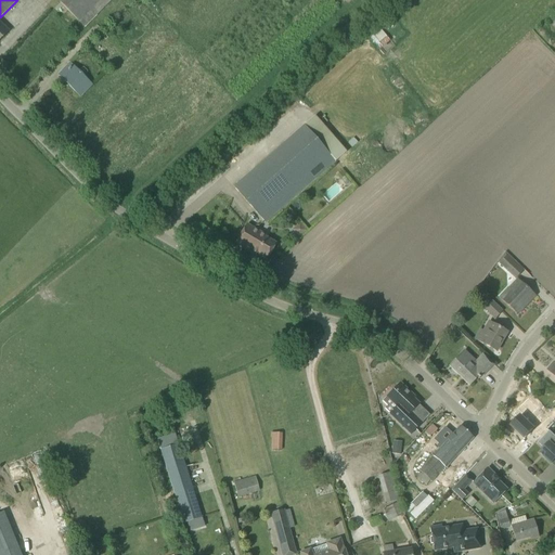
[(61,0),(59,2),(84,27),(111,0),(61,0)]
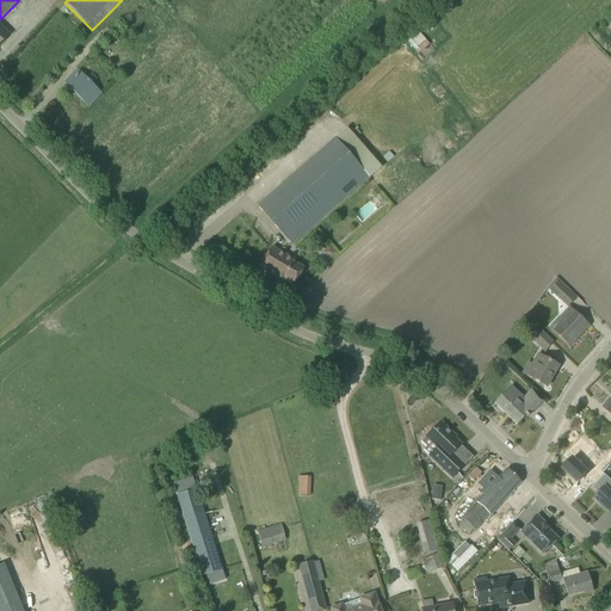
[(419,54),(430,45),(420,34),(409,41),(419,54)]
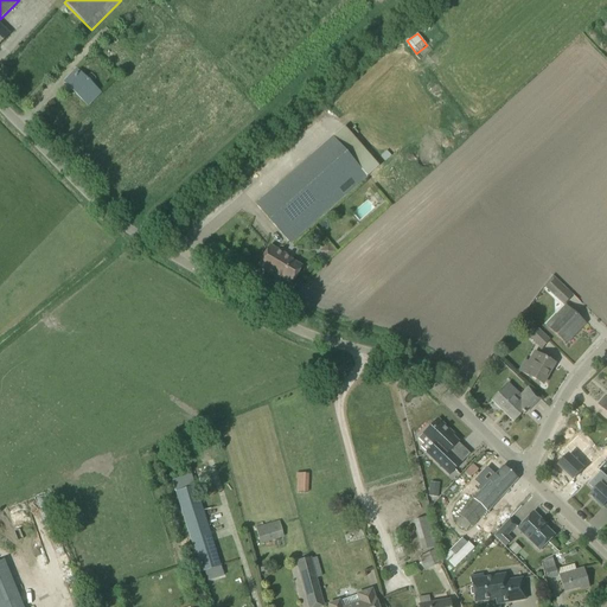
[(101,94),(77,70),(64,82),(88,107),(101,94)]
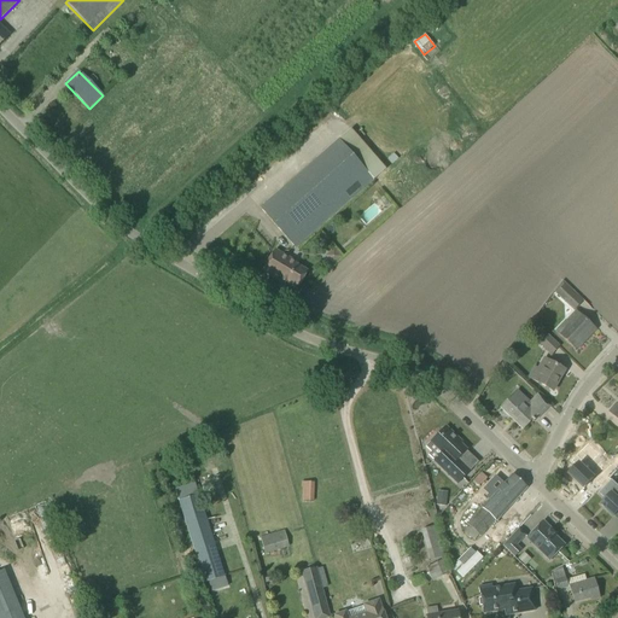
[(261,208),(296,249),(339,210),(373,181),(385,169),(350,129),(304,170),(269,200),(261,208)]
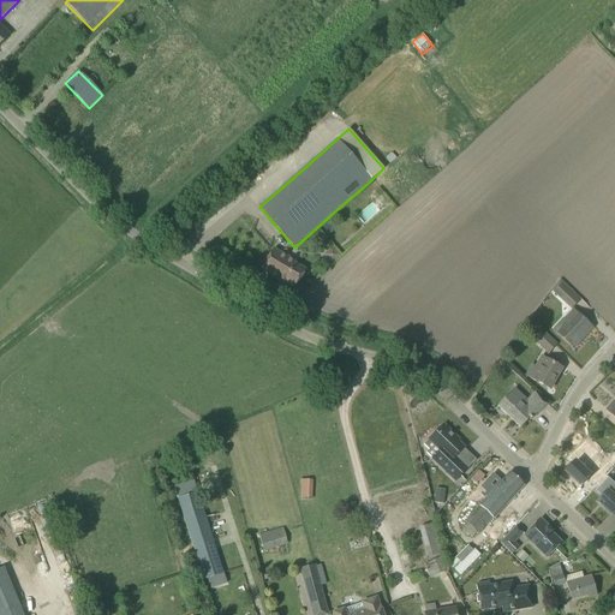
[(296,288),(305,270),(293,262),(294,261),(274,249),(261,269),(279,280),(280,279),(296,288)]
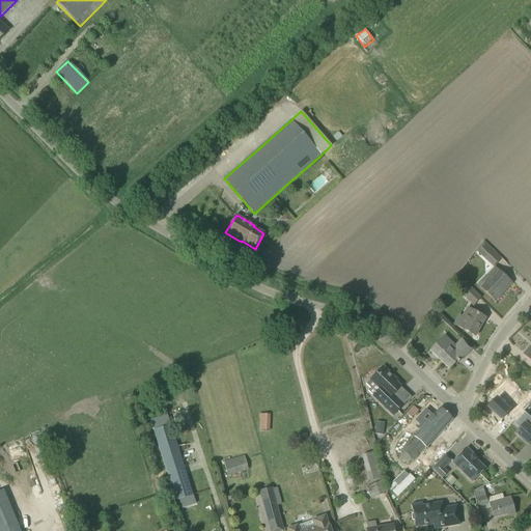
[(281,220),(286,226),(292,221),(287,215),(281,220)]
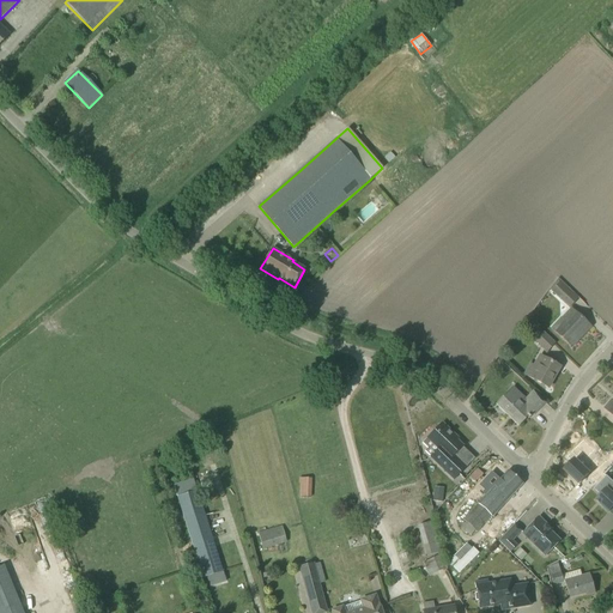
[(558,279),(550,290),(570,308),(578,298),(558,279)]
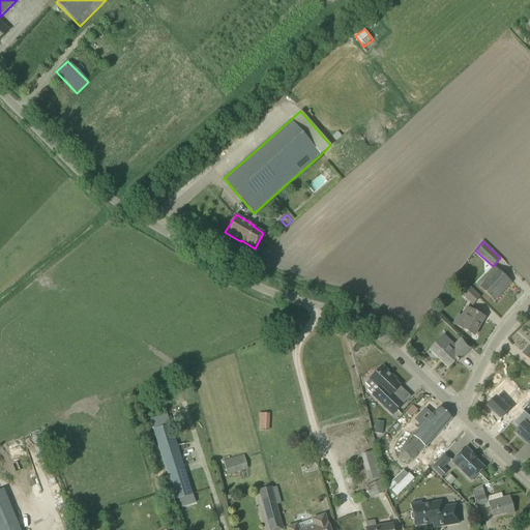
[(484,276),(476,285),(487,293),(494,300),(500,293),(510,282),(508,281),(500,273),(497,269),(493,266),(484,276)]
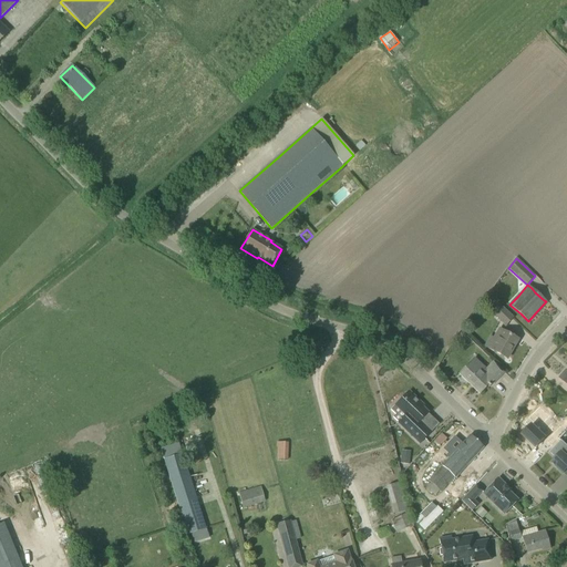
[(493,315),(505,327),(514,318),(501,306),(501,307),(497,303),(491,310),(493,313),(493,315)]
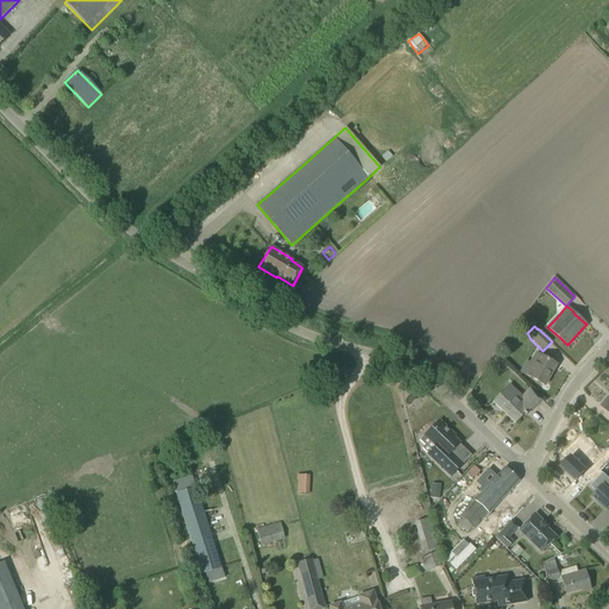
[(556,365),(535,353),(529,364),(527,363),(521,372),(544,385),(556,365)]
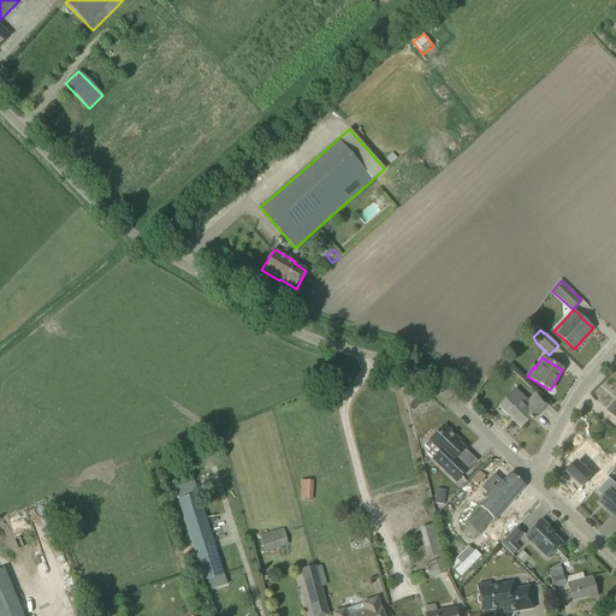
[(508,398),(499,407),(521,428),(529,419),(532,421),(548,404),(539,396),(535,392),(527,402),(522,397),(515,390),(510,396),(508,398)]
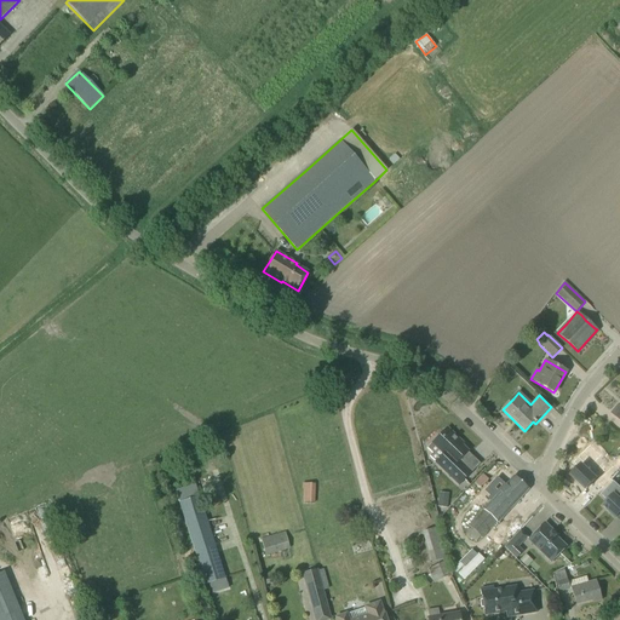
[(438,437),(428,448),(432,454),(430,457),(435,461),(459,486),(471,474),(459,461),(468,452),(461,447),(464,445),(459,441),(447,429),(438,437)]
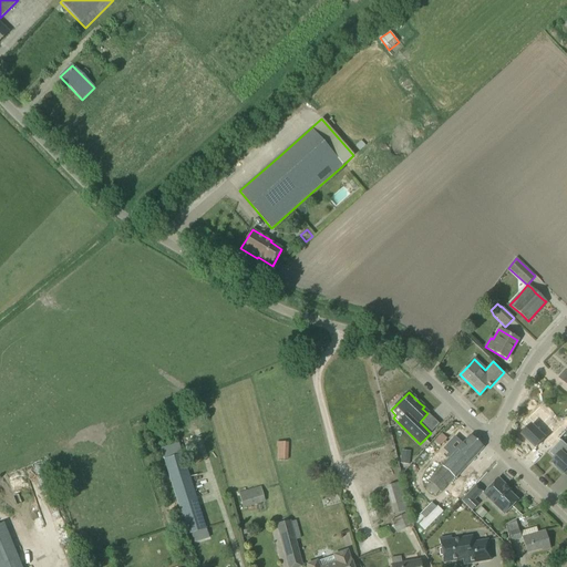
[(538,431),(546,423),(539,416),(532,425),(532,424),(522,434),(536,449),(545,439),(538,431)]
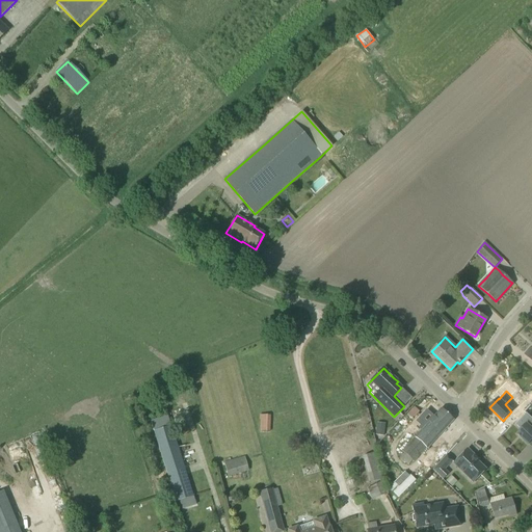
[(531,395),(513,414),(519,419),(531,406),(531,405),(531,404),(531,395)]
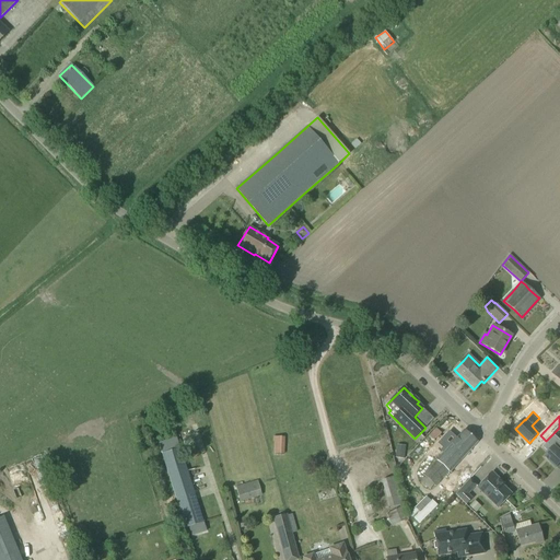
[(429,490),(434,485),(435,486),(448,471),(450,473),(477,442),(464,430),(462,433),(455,428),(448,435),(454,441),(451,444),(448,442),(441,450),(444,453),(419,481),(429,490)]
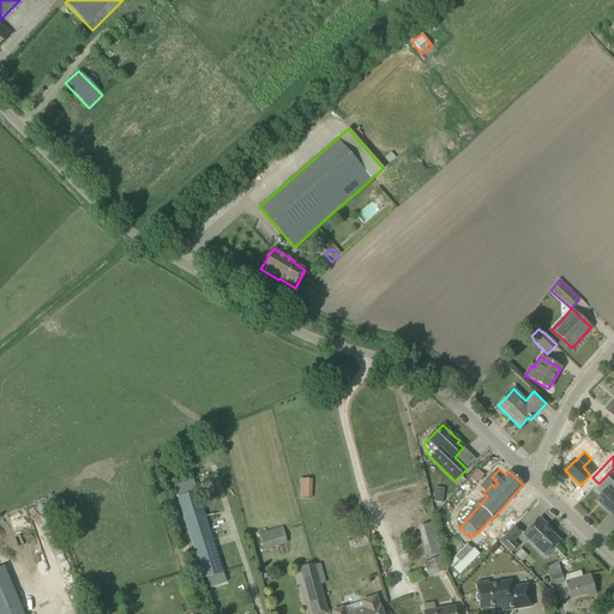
[(476,485),(483,475),(479,470),(470,479),(476,485)]
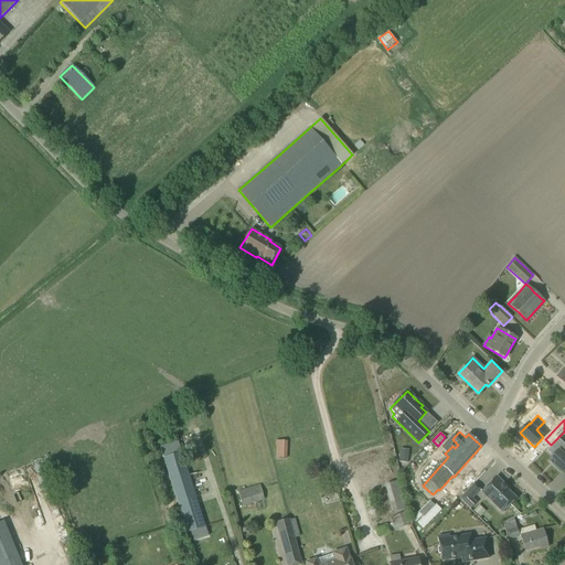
[(560,439),(547,451),(554,457),(550,461),(562,472),(564,467),(564,457),(564,455),(564,444),(564,445),(560,439)]
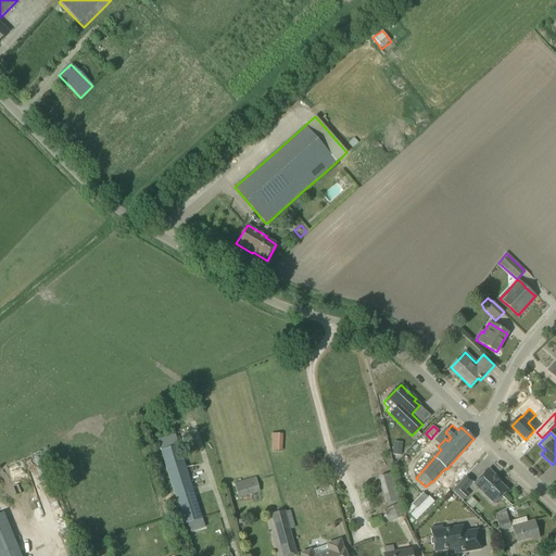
[(282,452),(282,440),(281,440),(281,436),(274,436),(274,440),(273,440),(272,451),(282,452)]
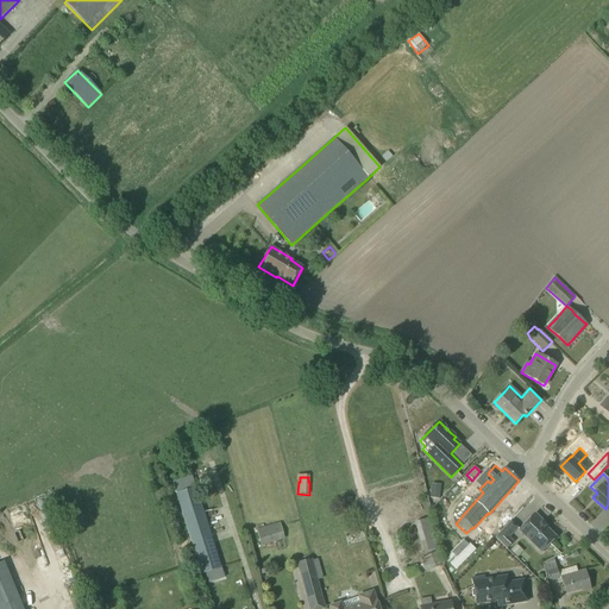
[(176,495),(201,575),(221,569),(221,567),(196,488),(176,495)]
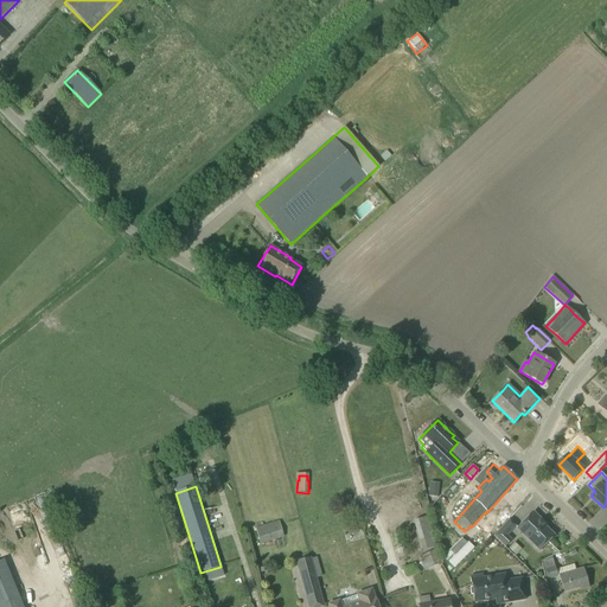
[(517,529),(540,550),(554,536),(543,526),(545,524),(532,512),(517,529)]
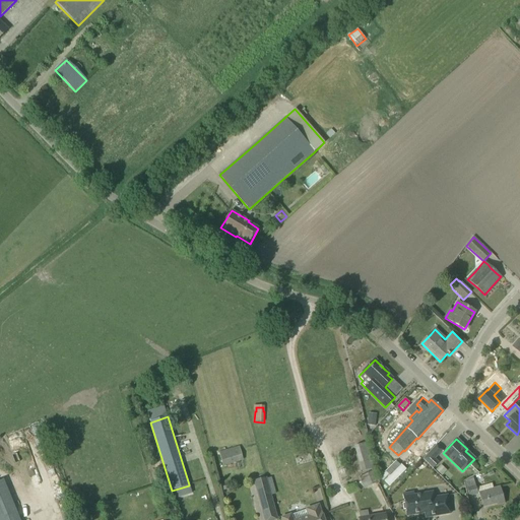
[(435,459),(442,451),(436,445),(423,459),(433,469),(439,463),(435,459)]
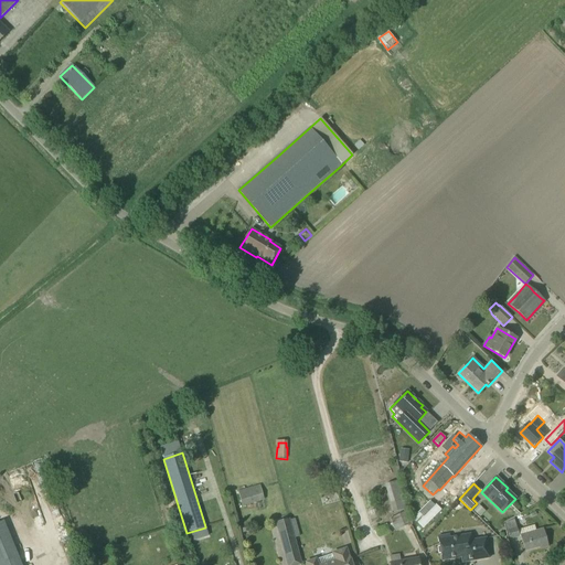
[(400,484),(385,488),(391,514),(405,512),(400,484)]
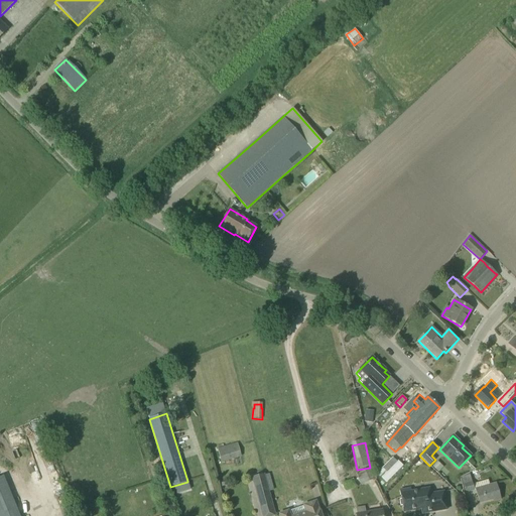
[(238,443),(218,448),(222,463),(242,458),(238,443)]
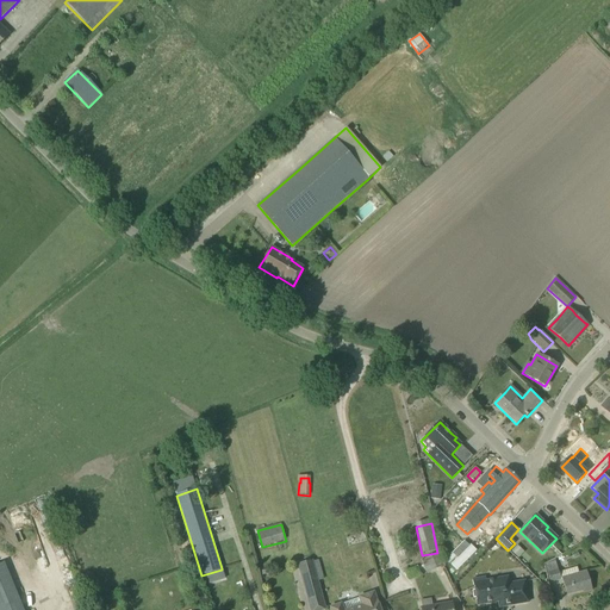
[(517,558),(524,552),(516,543),(510,549),(517,558)]
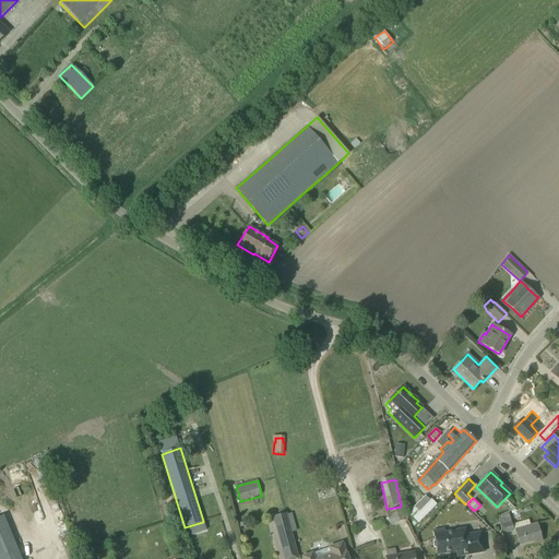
[(391,525),(405,520),(400,508),(385,513),(391,525)]
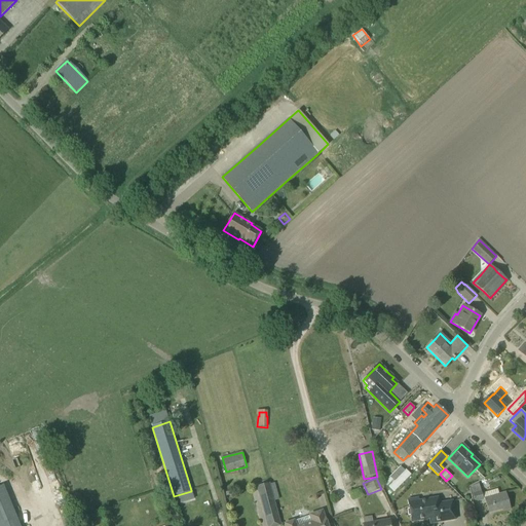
[(265,518),(277,515),(269,484),(257,487),(265,518)]
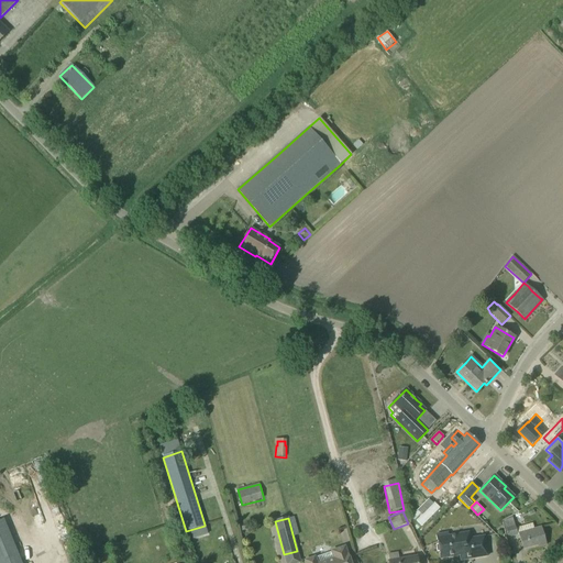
[(534,530),(532,525),(516,529),(512,519),(503,521),(508,538),(519,534),(523,549),(538,544),(538,548),(545,545),(541,528),(534,530)]
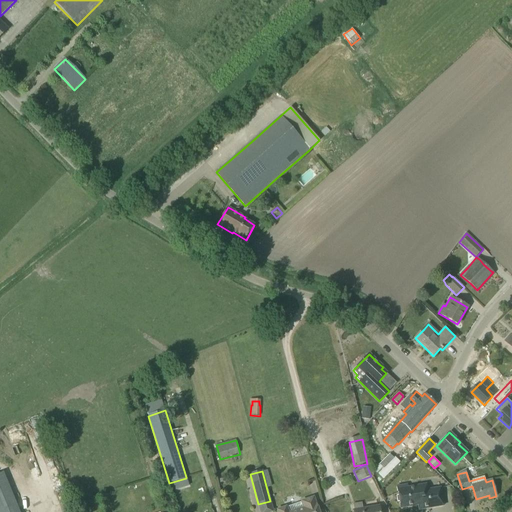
[(344,487),(353,483),(350,475),(341,479),(344,487)]
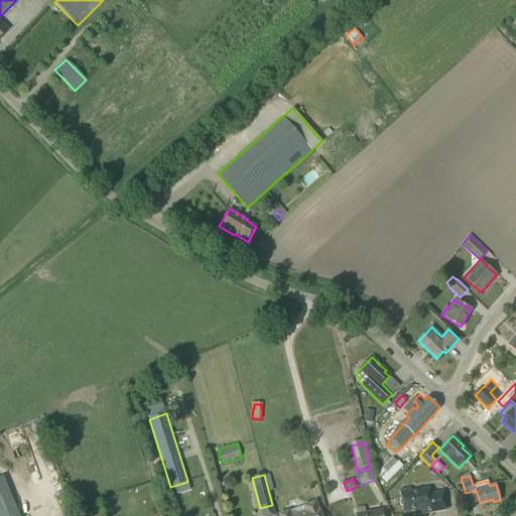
[(411,492),(410,489),(400,490),(403,512),(421,509),(422,514),(446,510),(443,492),(430,494),(429,488),(411,492)]
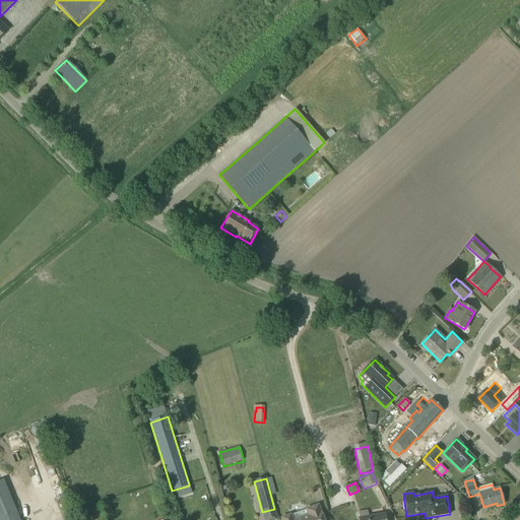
[(281,519),(323,519),(318,506),(281,518),(281,519)]
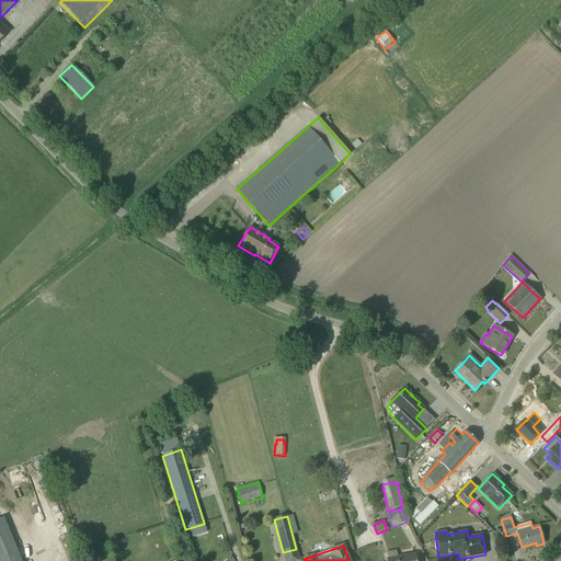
[(398,558),(397,551),(387,552),(388,560),(387,560),(415,560),(415,556),(398,558)]
